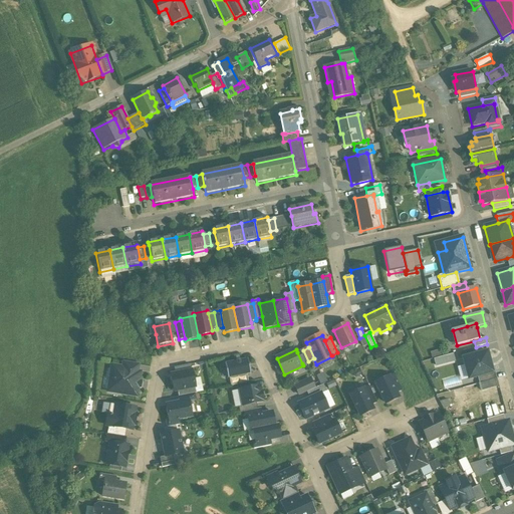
[(303,350),(297,352),(302,363),(308,361),(303,350)]
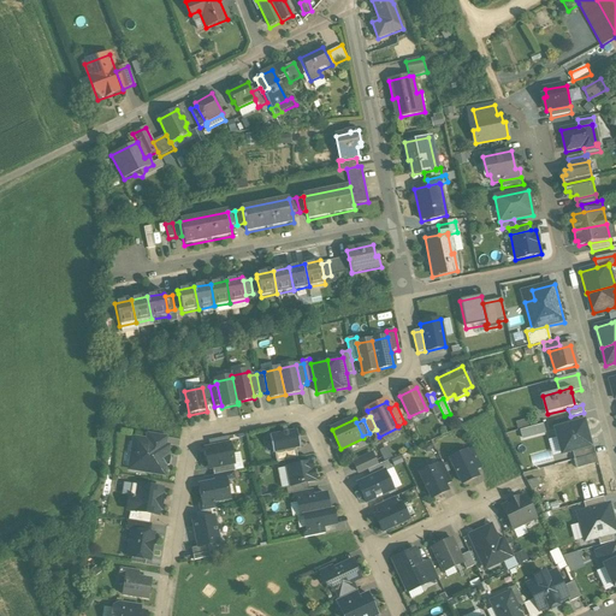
[(584,422),(555,430),(562,455),(572,452),(590,446),(587,438),(584,422)]
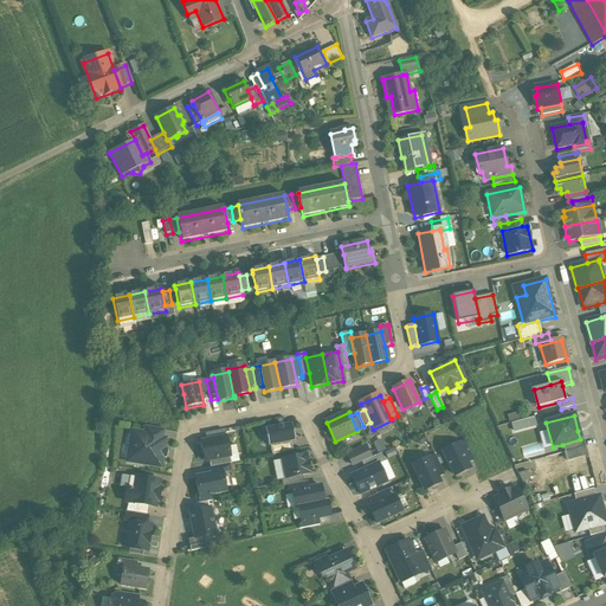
[(533,419),(511,425),(514,432),(535,426),(533,419)]
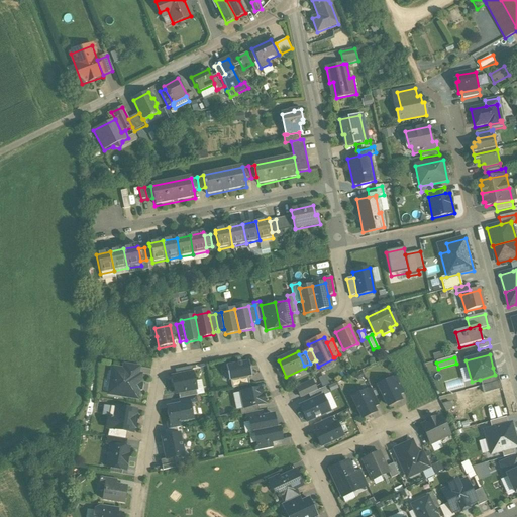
[(249,362),(226,367),(229,381),(231,381),(248,377),(252,377),(249,362)]
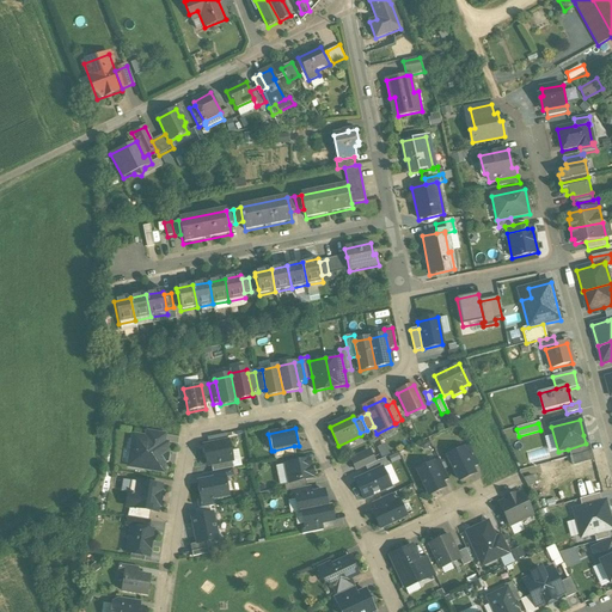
[(165,434),(146,432),(145,439),(145,440),(164,444),(165,434)]
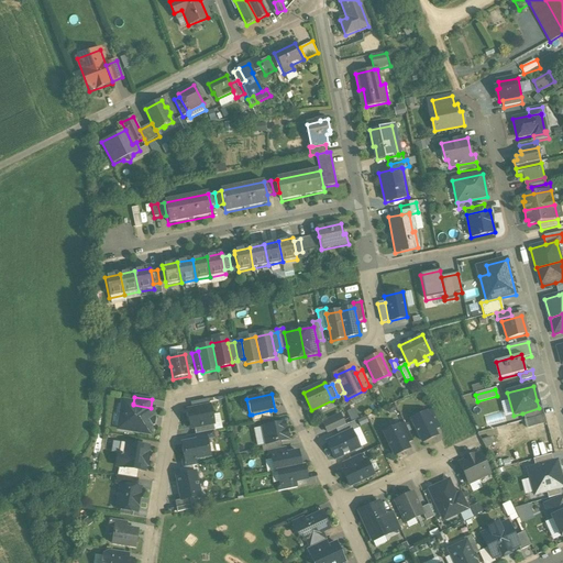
[(539,408),(522,414),(525,421),(543,416),(539,399),(537,400),(539,408)]
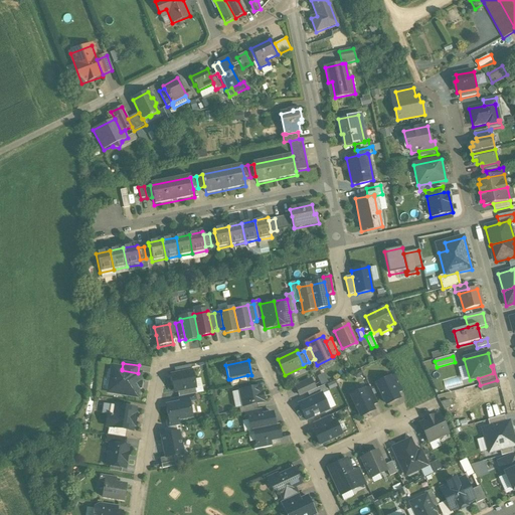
[(190,366),(174,369),(176,375),(191,372),(190,366)]
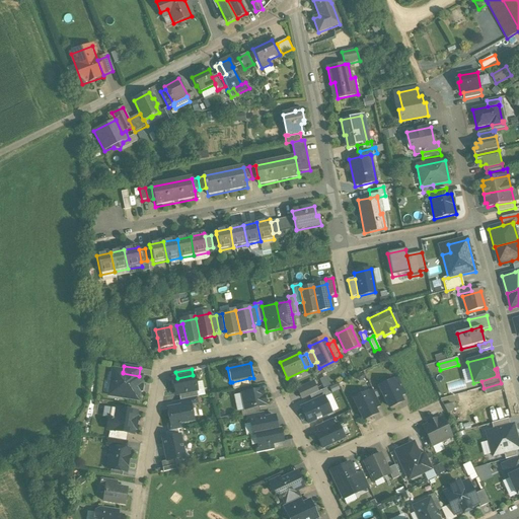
[(139,376),(123,373),(123,372),(115,370),(110,396),(138,400),(142,377),(139,376)]
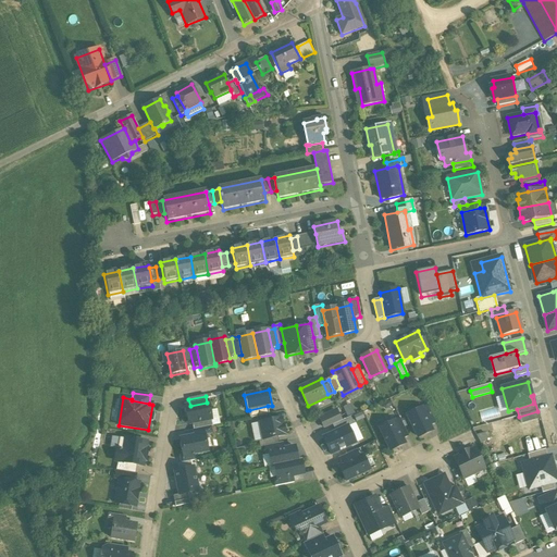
[(190,406),(186,406),(187,409),(186,409),(187,417),(188,417),(190,424),(193,424),(211,420),(211,419),(213,417),(212,411),(209,409),(208,401),(207,403),(190,406)]
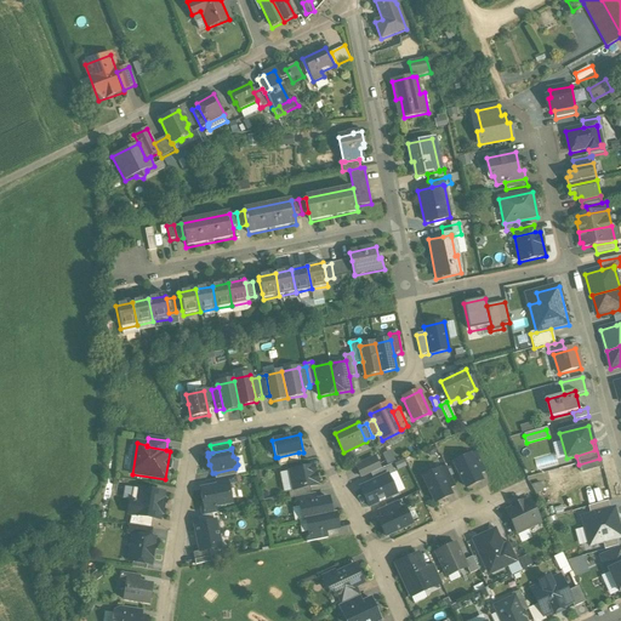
[(382,455),(388,465),(396,461),(391,450),(382,455)]
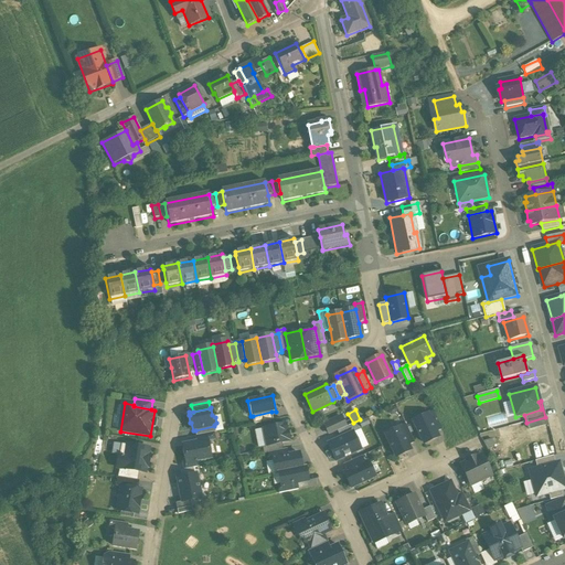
[(272,412),(253,416),(254,425),(274,420),(272,412)]
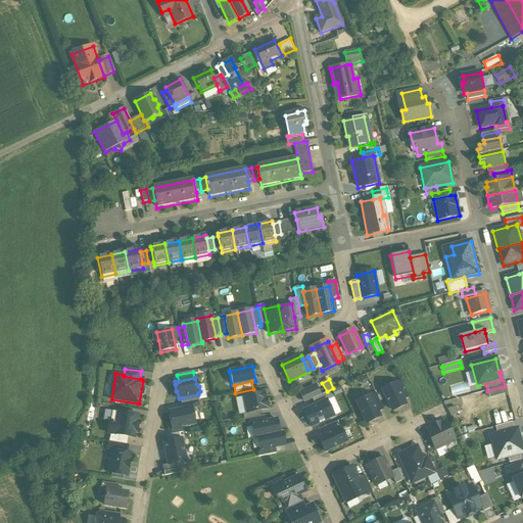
[(410,397),(401,381),(395,384),(403,400),(410,397)]
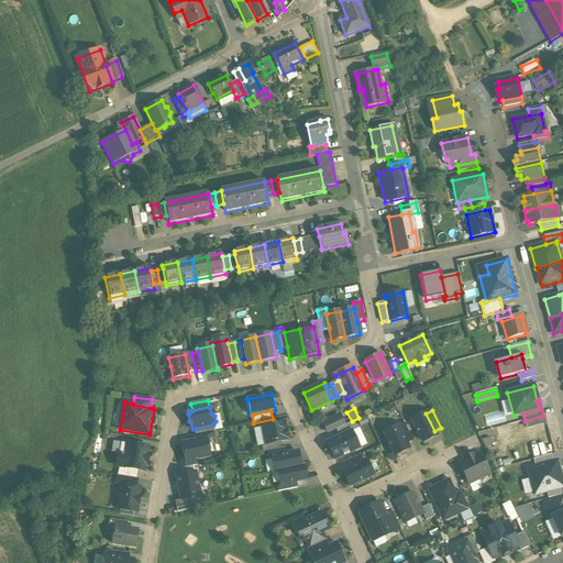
[(426,414),(411,420),(422,442),(429,439),(431,440),(435,438),(437,435),(434,431),(426,414)]
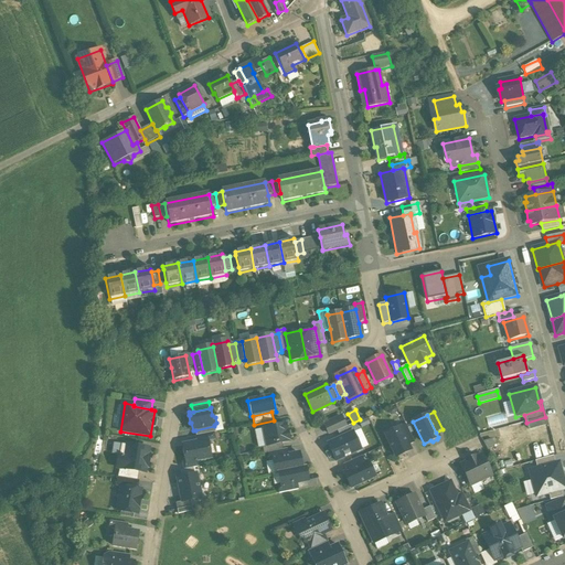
[(341,417),(324,425),(330,436),(337,432),(345,428),(341,417)]
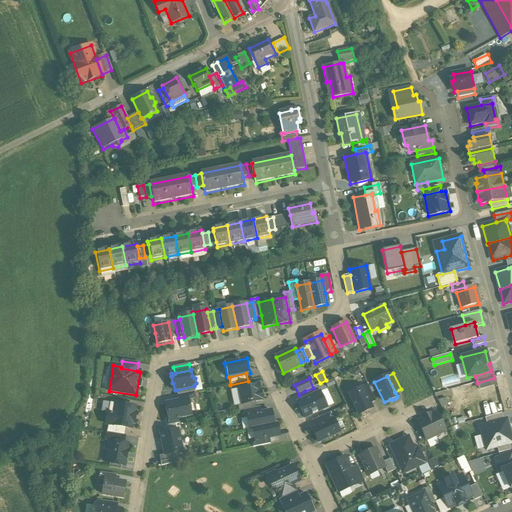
[(322,384),(305,391),(308,398),(320,393),(325,391),(322,384)]
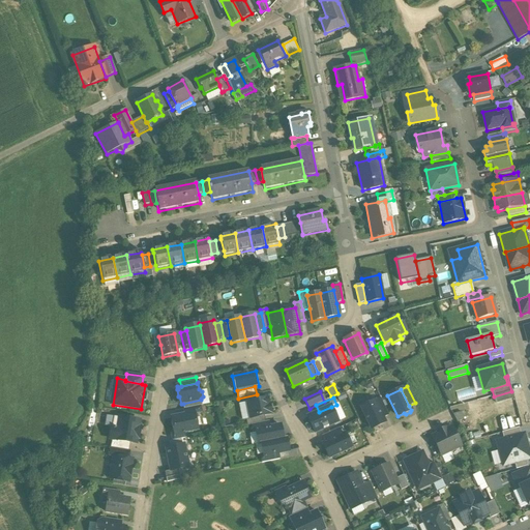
[(268,399),(247,403),(251,418),(251,419),(264,416),(271,415),(268,399)]
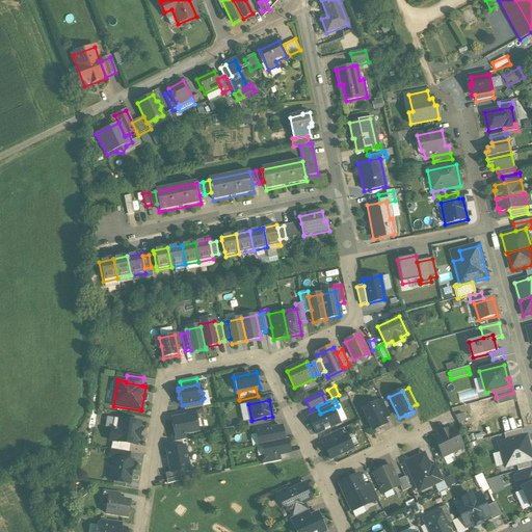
[(384,406),(382,400),(376,403),(384,420),(391,417),(384,406)]
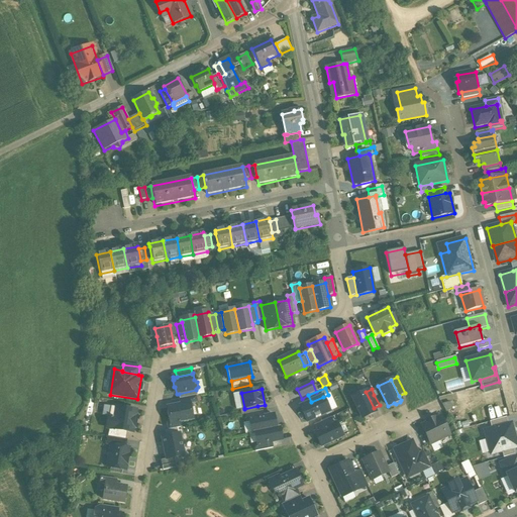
[(196,390),(179,394),(180,399),(196,396),(197,396),(196,390)]
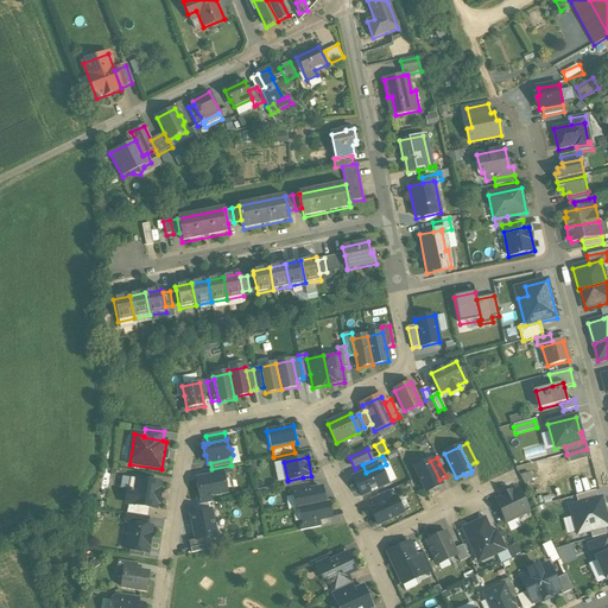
[(430,461),(415,468),(426,492),(432,488),(435,489),(441,487),(441,485),(442,485),(439,480),(430,461)]
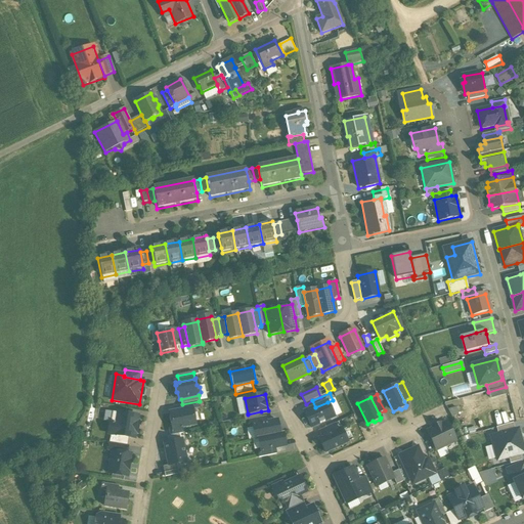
[(199,401),(182,404),(183,410),(192,409),(200,408),(199,401)]
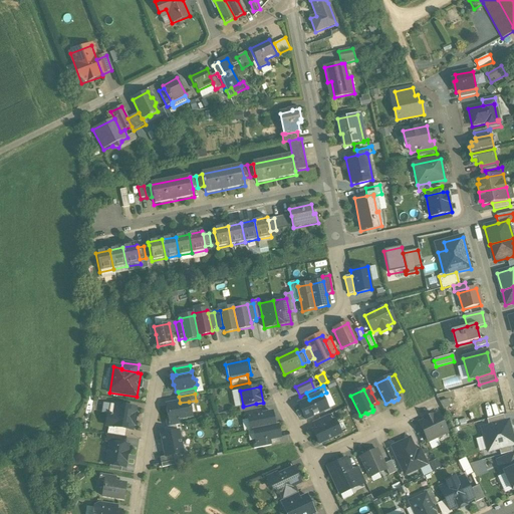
[(309,400),(298,405),(305,421),(328,411),(321,395),(309,400)]
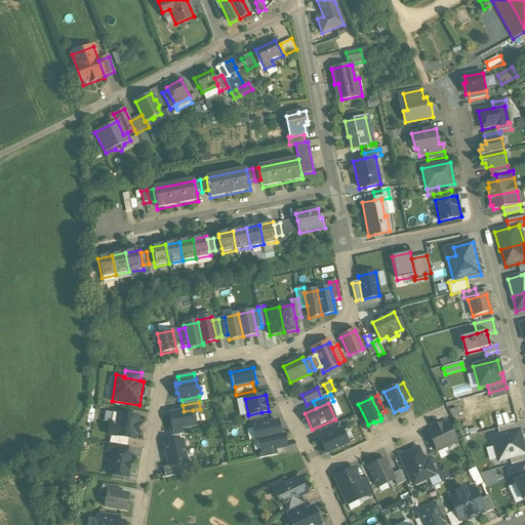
[(184,411),(170,414),(173,430),(173,431),(183,429),(196,426),(193,410),(184,411)]
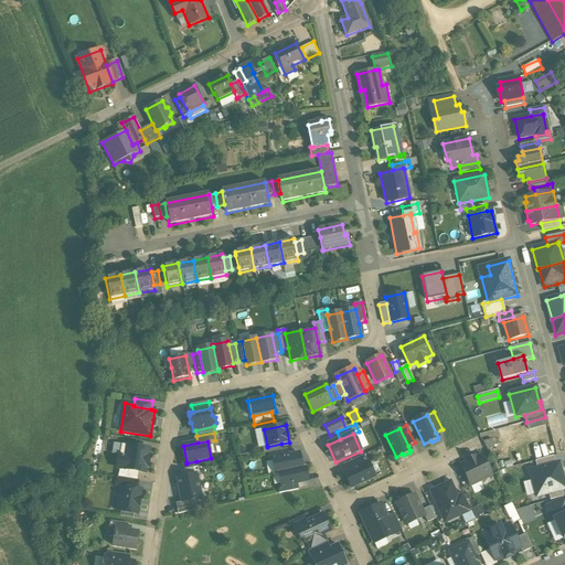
[(281,444),(267,447),(267,446),(263,447),(264,455),(268,454),(284,450),(281,444)]
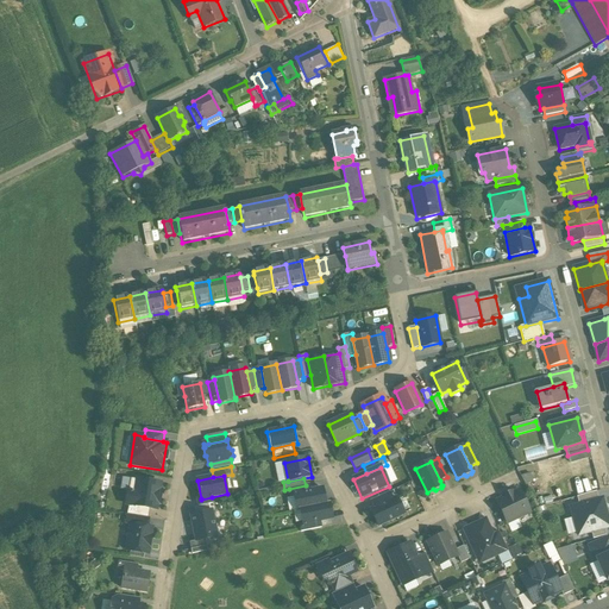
[(161,484),(137,481),(135,491),(132,490),(132,493),(129,491),(126,506),(129,506),(150,509),(156,510),(157,503),(158,503),(161,493),(159,491),(161,484)]
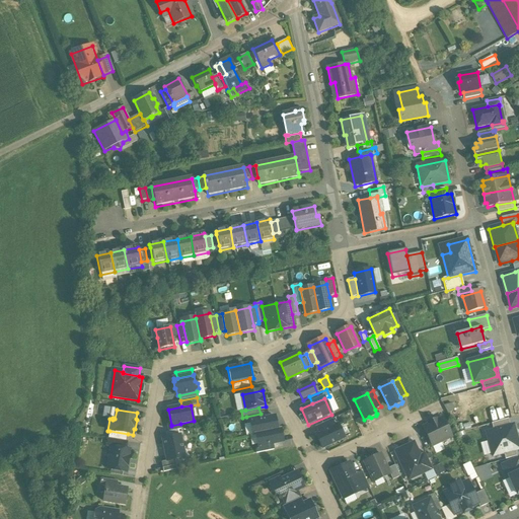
[(261,414),(246,417),(247,424),(250,423),(250,422),(265,419),(264,413),(261,414)]
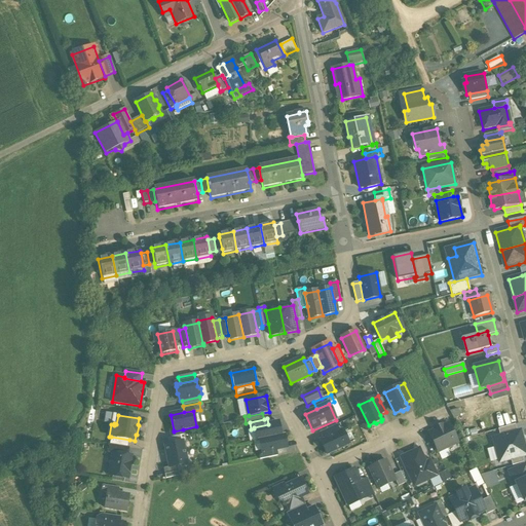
[(268,424),(254,427),(254,428),(256,441),(259,441),(259,440),(282,436),(282,435),(278,422),(268,424)]
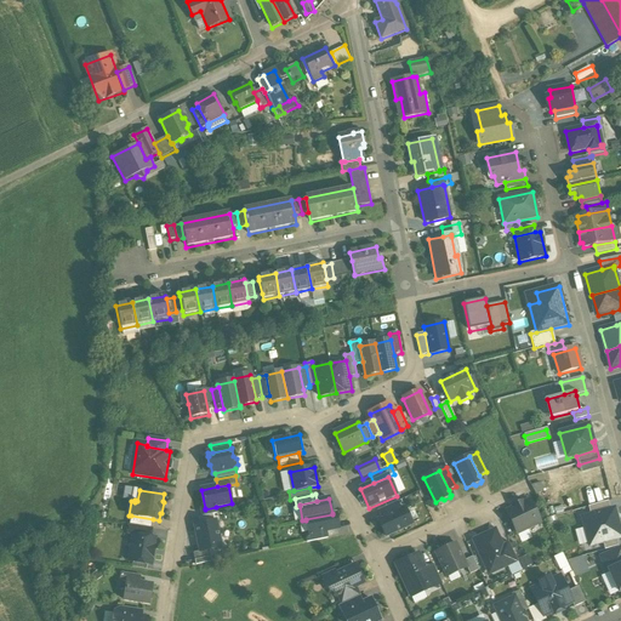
[(530,501),(522,505),(522,502),(513,507),(514,508),(507,512),(517,534),(540,523),(530,501)]
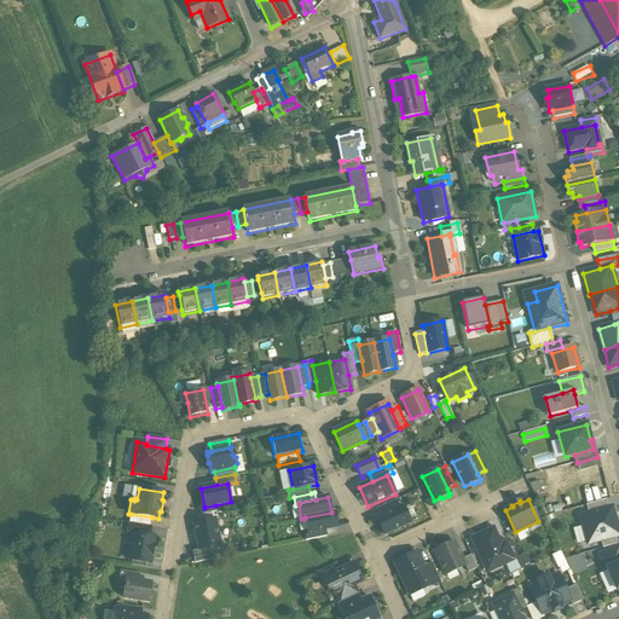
[(397,501),(376,510),(380,518),(400,508),(397,501)]
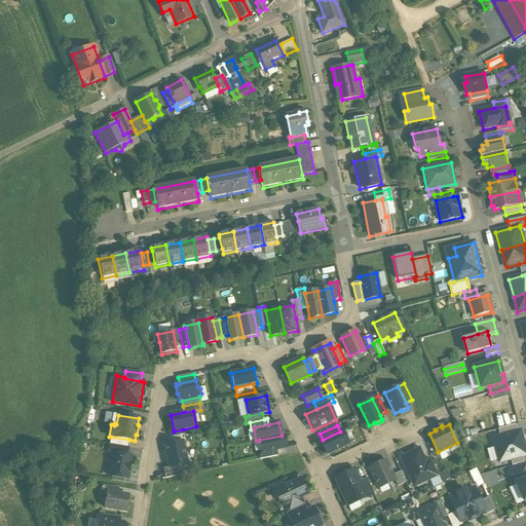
[(183,429),(174,431),(174,430),(171,431),(172,438),(180,437),(184,436),(183,429)]
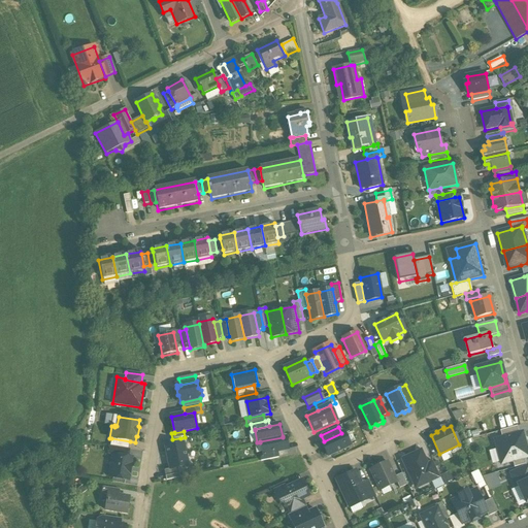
[(324,441),(322,442),(328,457),(350,447),(351,447),(343,432),(341,433),(324,441)]
